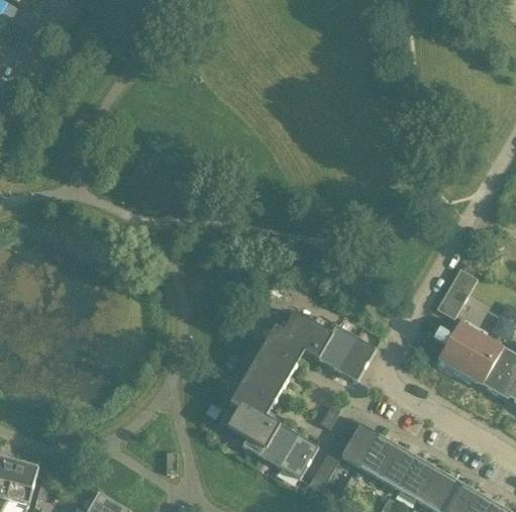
[(425,312),(442,322),(466,284),(448,274),(425,312)]
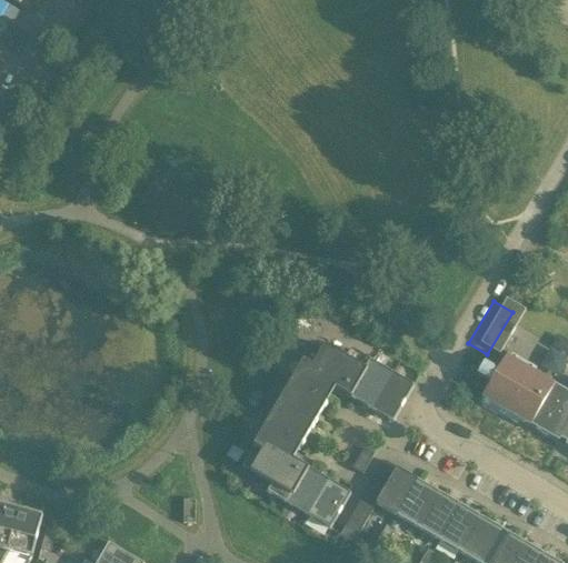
[(351,388),(369,357),(348,345),(344,353),(324,341),(311,362),(302,357),(278,400),(314,420),(326,399),(321,395),(332,376),(351,388)]
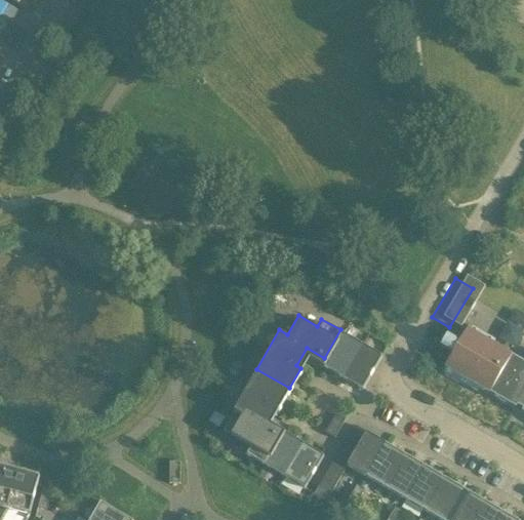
[(523,359),(491,341),(493,336),(469,321),(457,340),(445,332),(440,343),(452,350),(441,367),(467,383),(469,377),(514,404),(516,402),(519,403),(522,405),(520,408),(523,409),(523,359)]
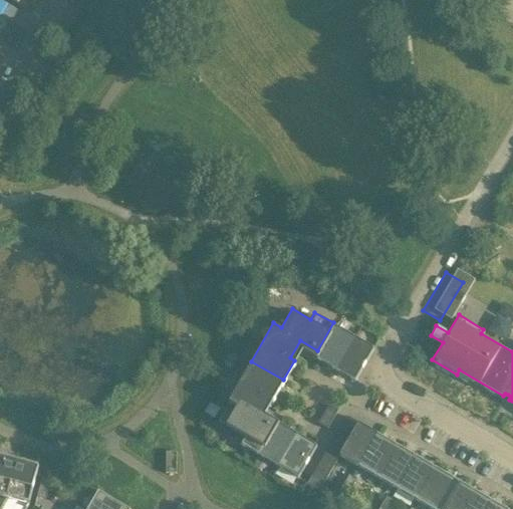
[(334,366),(352,334),(333,322),(317,350),(314,355),(334,366)]
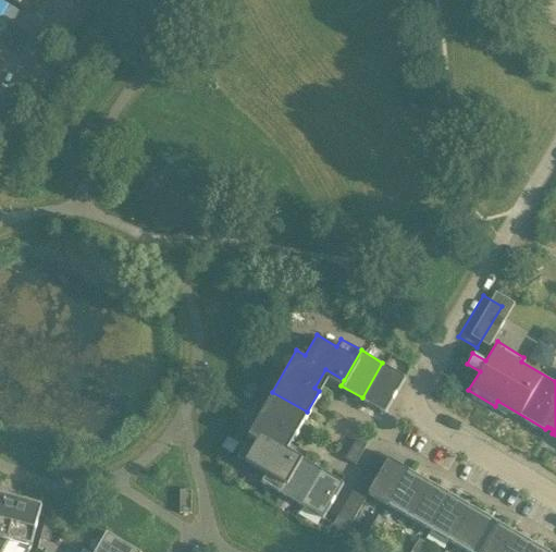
[(362,397),(383,411),(404,375),(382,363),(362,397)]
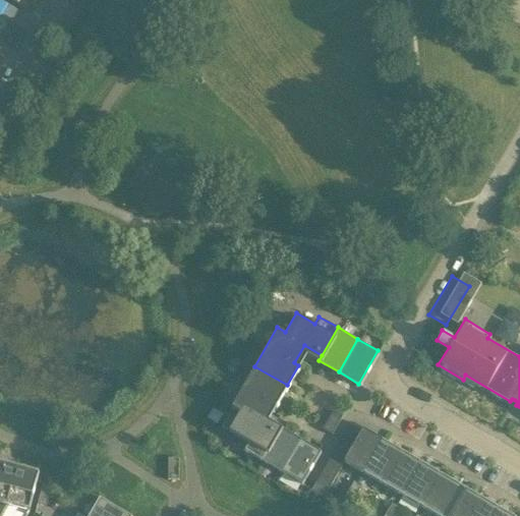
[(275,406),(287,385),(254,366),(231,405),(239,410),(228,428),(246,440),(242,447),(262,458),(277,431),(261,420),(271,403),(275,406)]
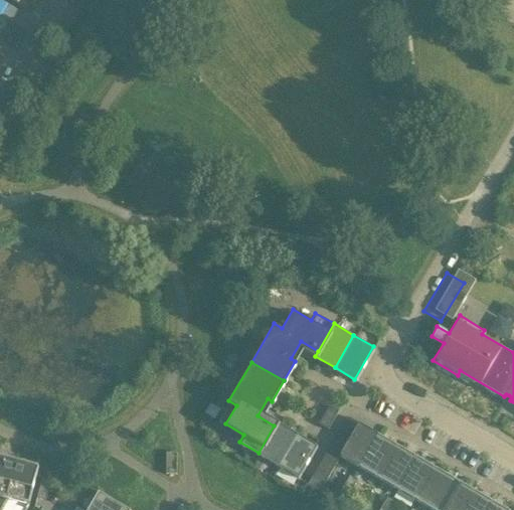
[(327,402),(317,420),(327,426),(337,408),(327,402)]
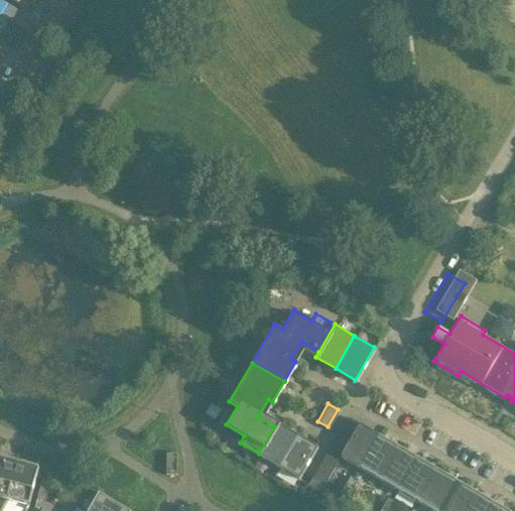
[(340,454),(358,421),(346,414),(306,482),(319,489),(340,454)]
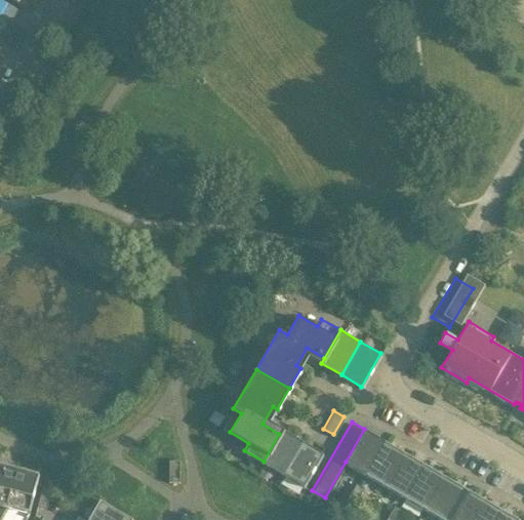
[(279,434),(264,462),(283,474),(303,441),(282,429),(279,434)]
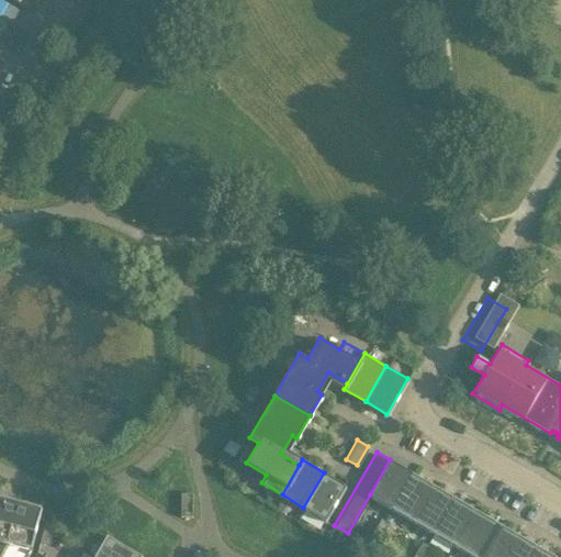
[(412,471),(390,459),(370,494),(391,507),(412,471)]
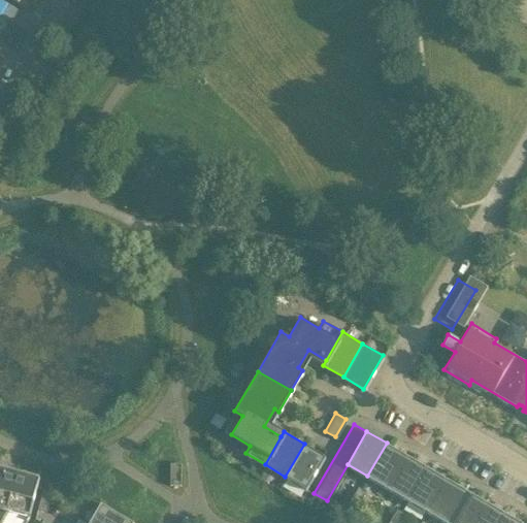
[(406,454),(387,443),(367,476),(387,487),(406,454)]
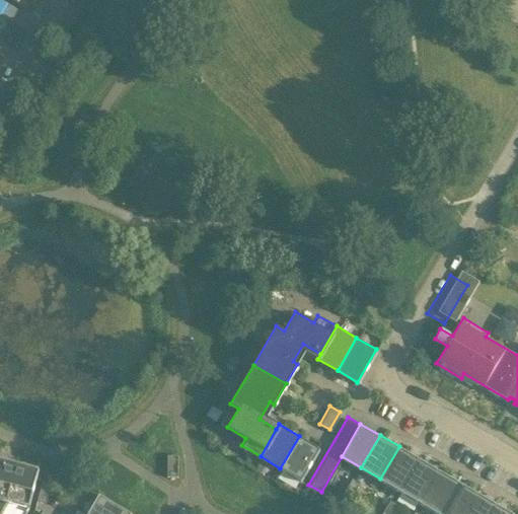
[(299,436),(280,468),(300,480),(318,447),(299,436)]
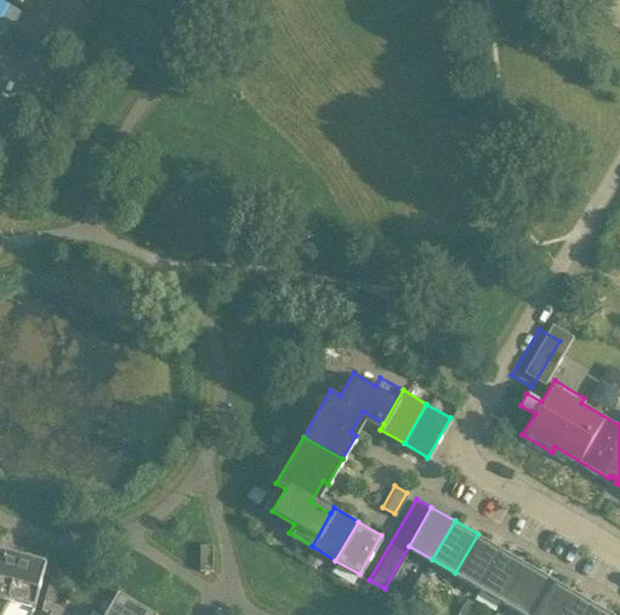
[(478,586),(500,547),(478,534),(455,573),(478,586)]
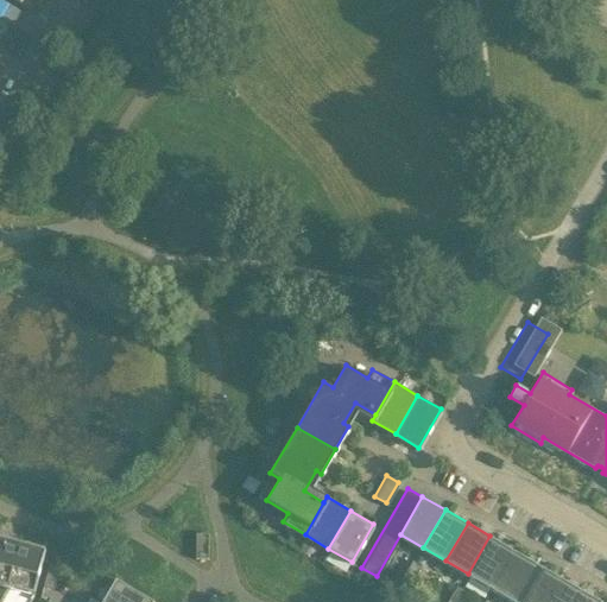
[(207,531),(195,530),(195,556),(207,556),(207,531)]
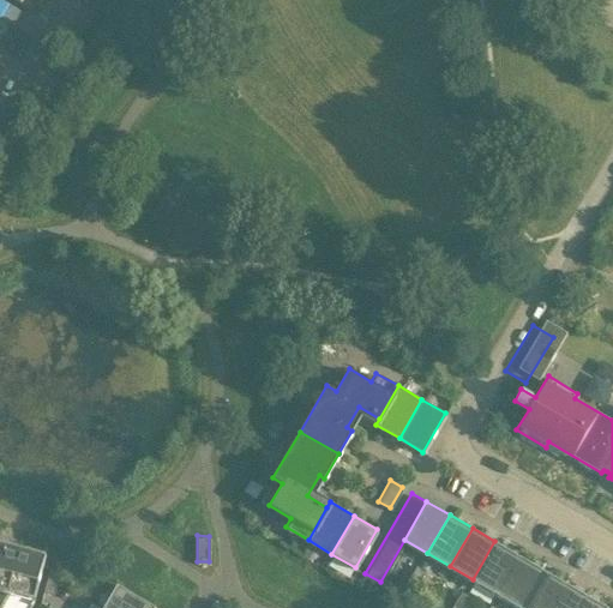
[(0,587),(7,590),(18,547),(0,541),(0,587)]
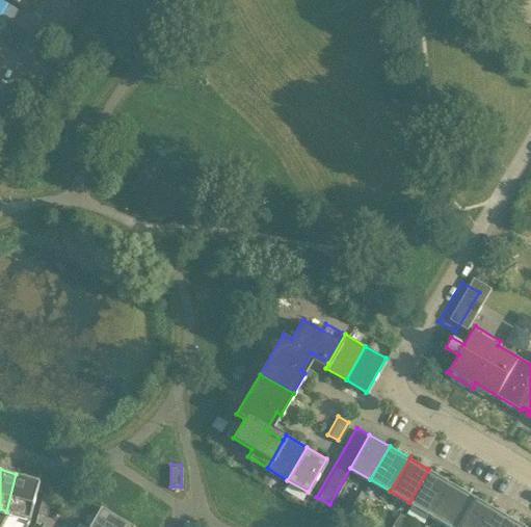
[(448,480),(428,469),(409,502),(428,514),(448,480)]
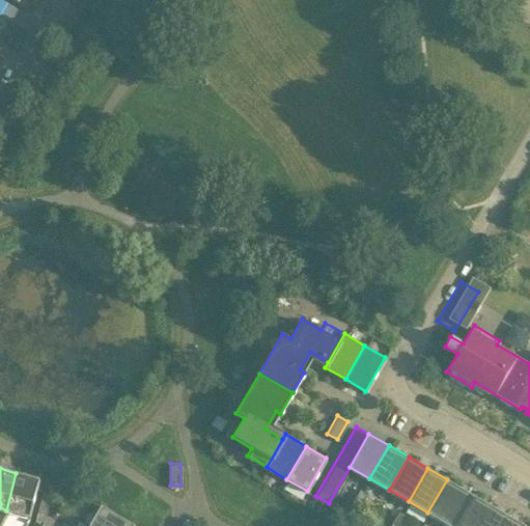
[(38,479),(16,473),(6,510),(28,517),(38,479)]
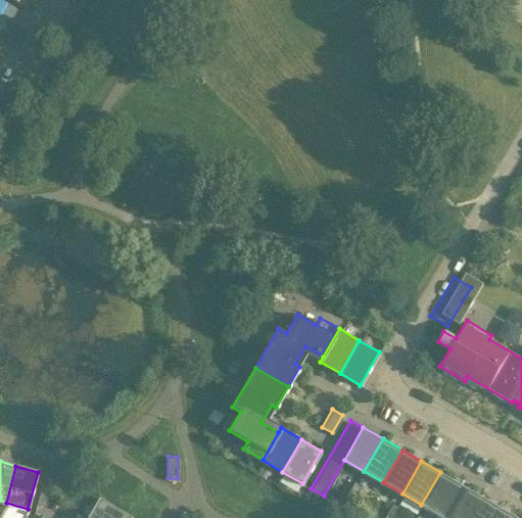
[(440,516),(460,483),(440,472),(421,505),(440,516)]
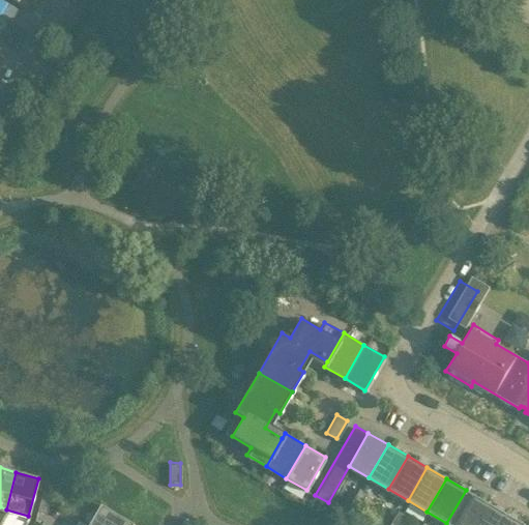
[(353,495),(361,500),(366,491),(358,486),(353,495)]
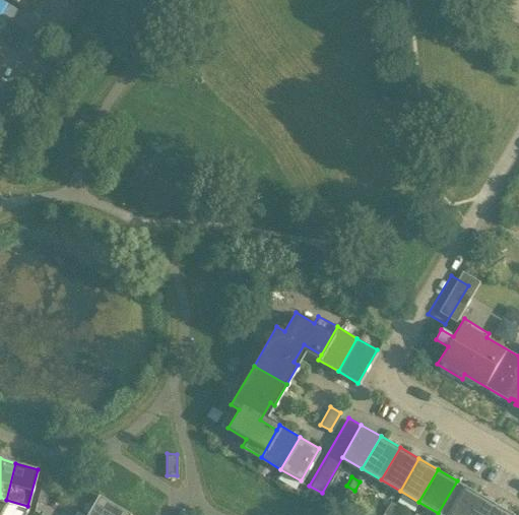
[(39,489),(47,491),(50,480),(42,478),(39,489)]
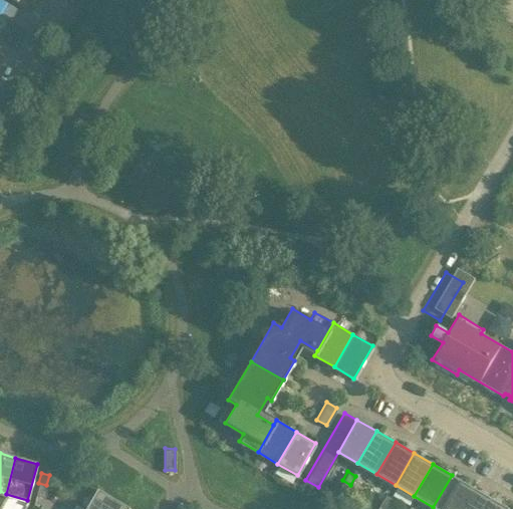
[(457,508),(471,486),(452,475),(433,507),(435,508),(457,508)]
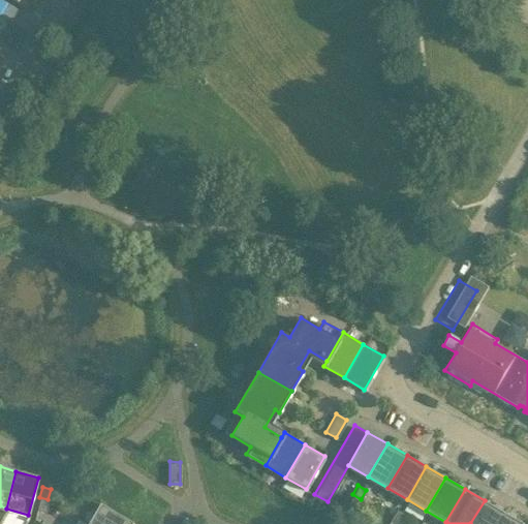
[(361,499),(352,494),(347,503),(355,509),(361,499)]
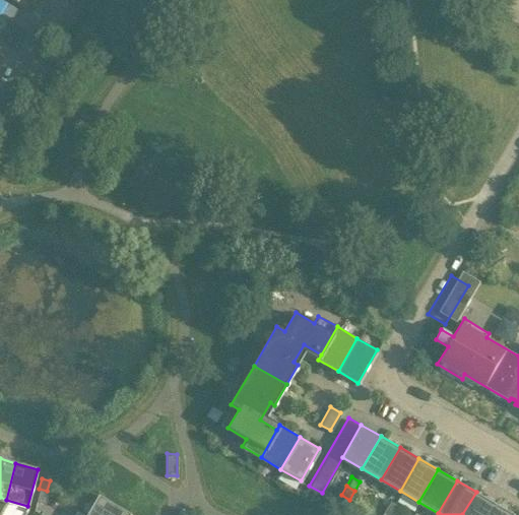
[(47,491),(39,489),(37,499),(45,501),(47,491)]
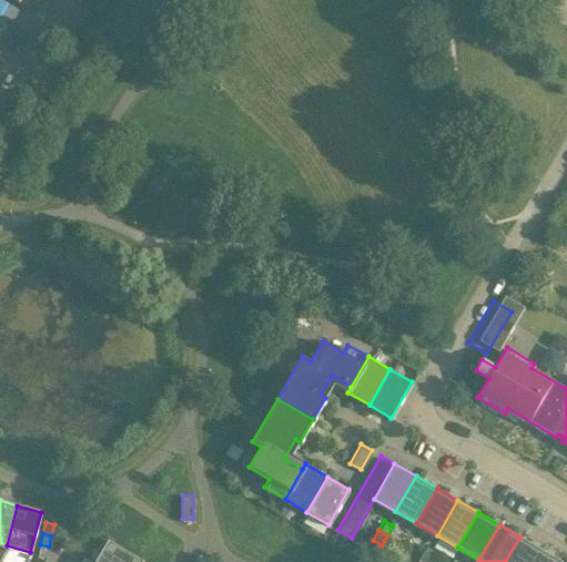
[(533,561),(540,549),(520,537),(505,561),(533,561)]
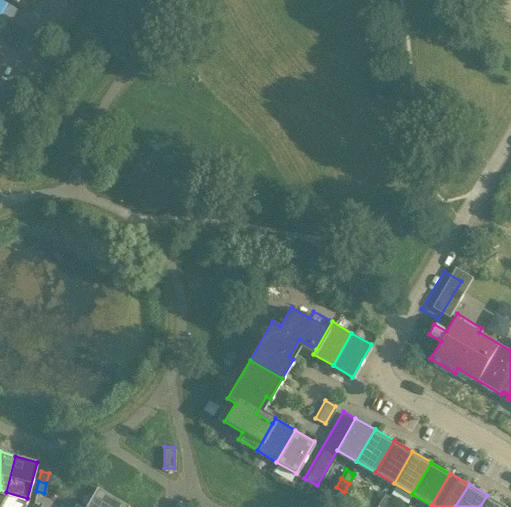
[(97,486),(86,505),(88,506),(128,506),(129,505),(97,486)]
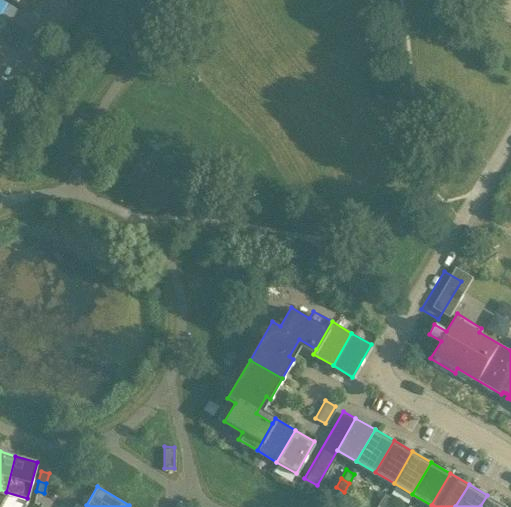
[(378,500),(386,505),(391,496),(384,492),(378,500)]
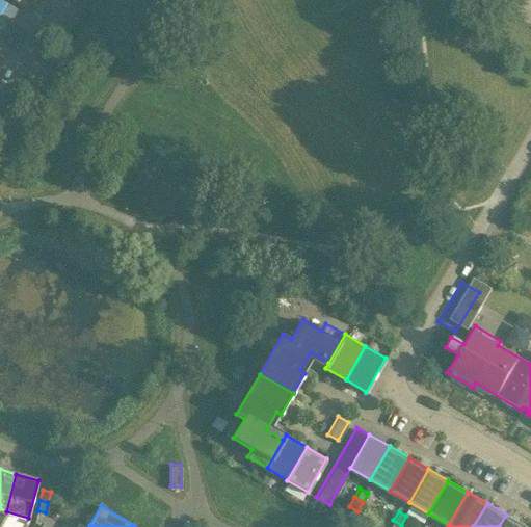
[(526,526),(527,526),(506,515),(499,526),(526,526)]
